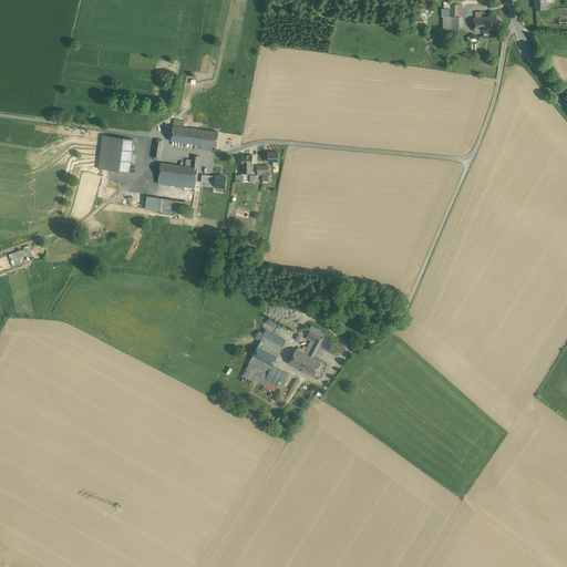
[(535,0),(536,10),(546,10),(545,0),(535,0)]
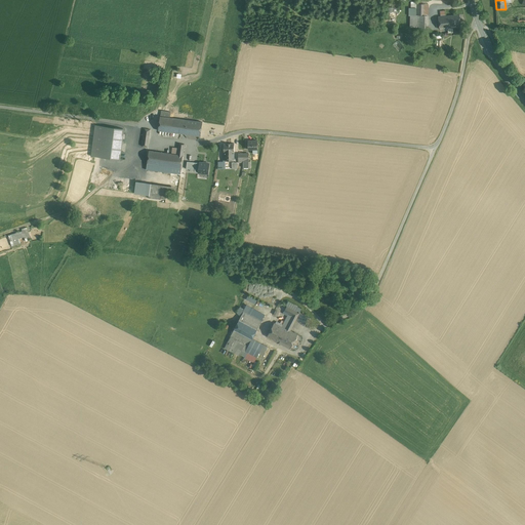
[(459,14),(448,16),(449,28),(460,27),(459,14)]
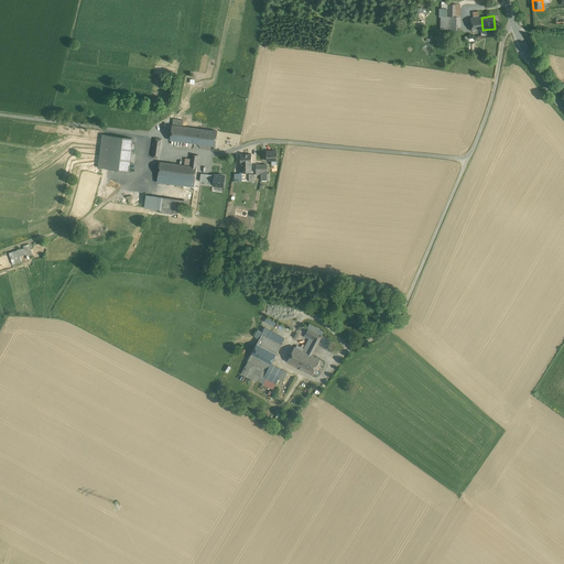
[(455,17),(449,17),(449,30),(459,30),(459,17),(455,17)]
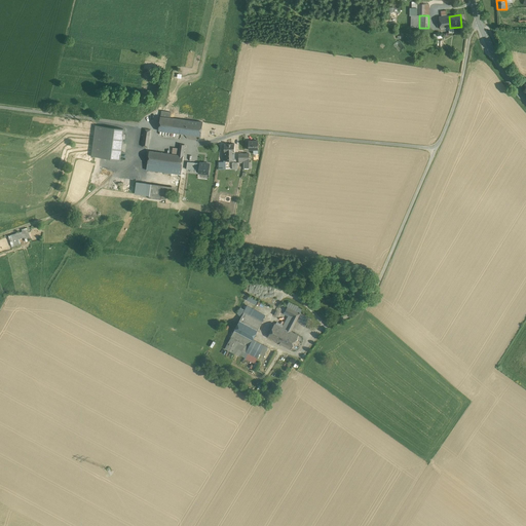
[(449,16),(439,16),(441,29),(450,28),(449,16)]
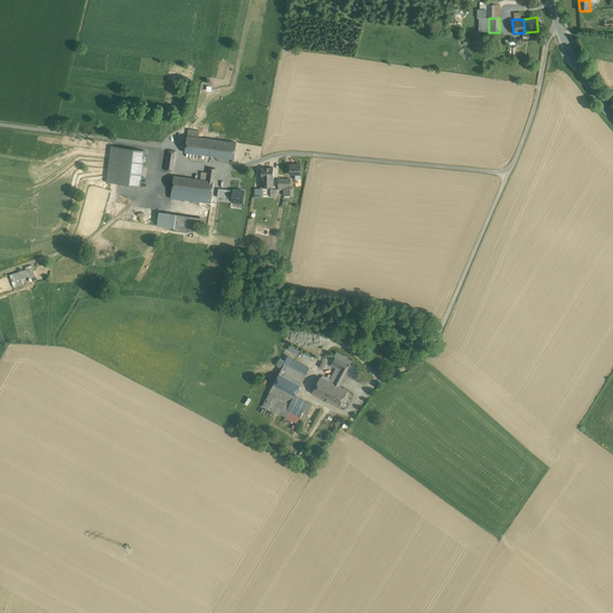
[(188,83),(184,98),(183,97),(180,110),(187,111),(193,84),(188,83)]
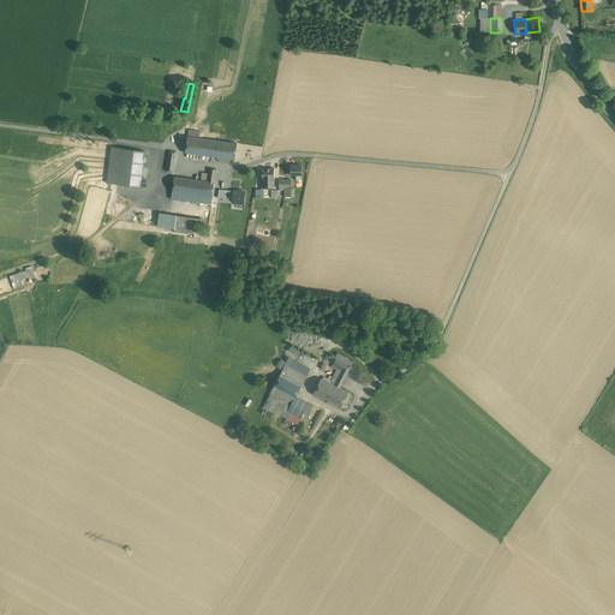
[(201,131),(189,130),(185,153),(216,157),(219,141),(199,138),(201,131)]
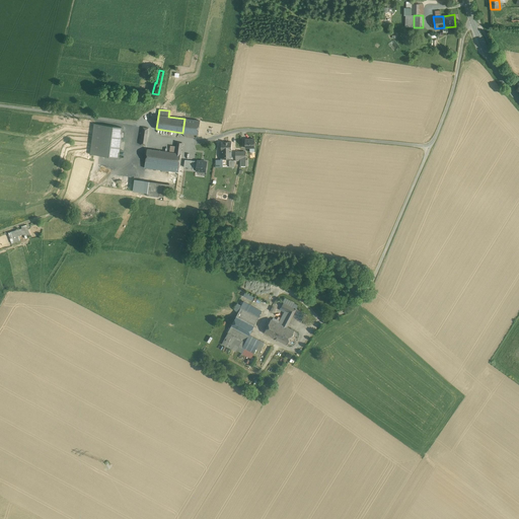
[(200,121),(184,119),(182,133),(199,134),(200,121)]
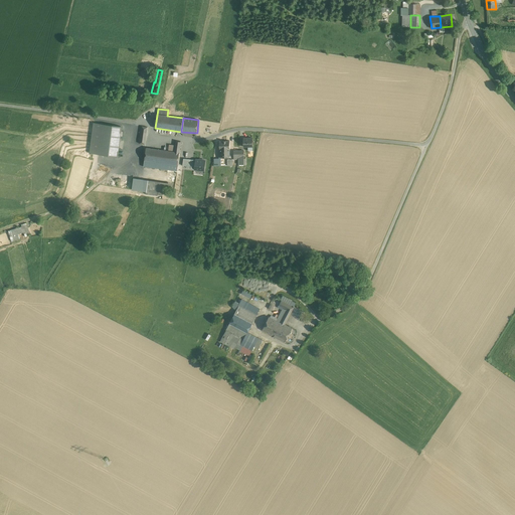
[(121,127),(94,123),(89,153),(117,156),(121,127)]
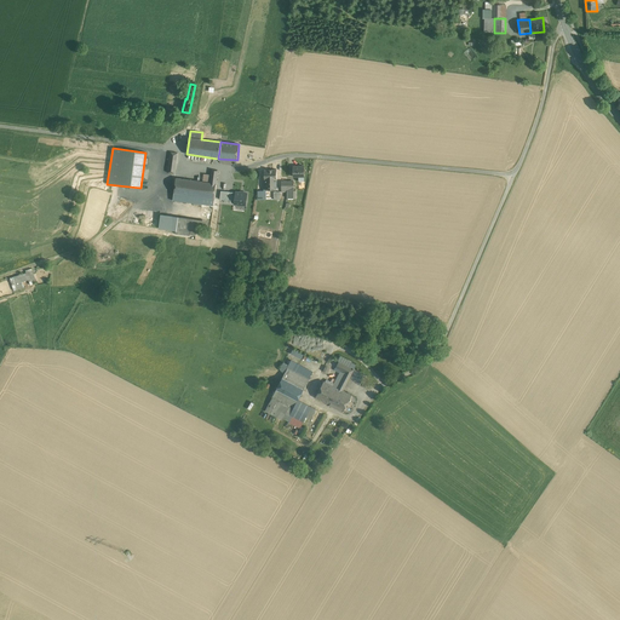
[(178,153),(170,151),(167,172),(174,173),(178,153)]
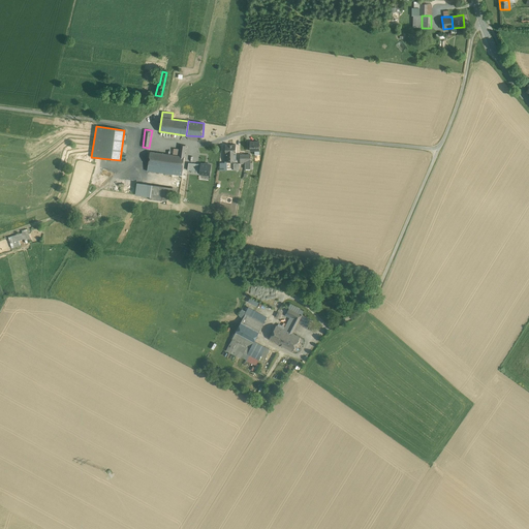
[(259,142),(250,142),(250,151),(255,151),(255,155),(259,154),(259,151),(260,151),(259,142)]
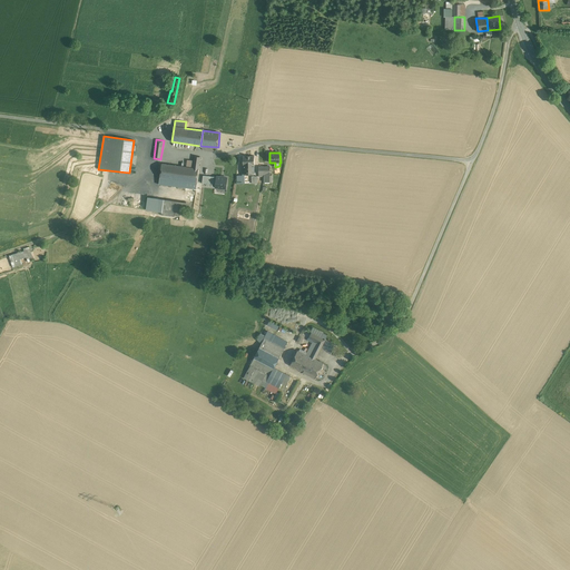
[(254,156),(243,156),(243,167),(243,174),(246,174),(246,173),(253,172),(253,165),(255,165),(254,156)]
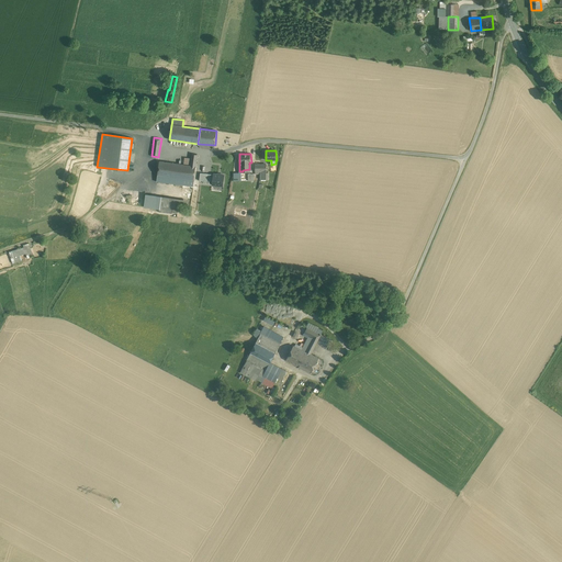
[(191,165),(159,161),(158,172),(157,181),(183,184),(184,178),(194,179),(197,166),(191,165)]
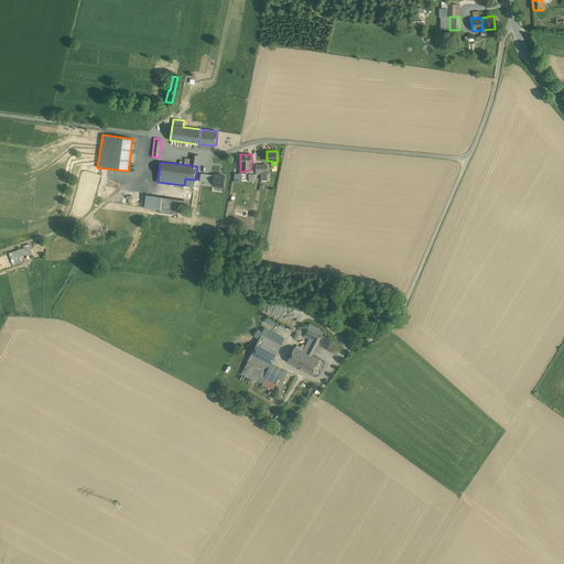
[(190,201),(162,196),(160,212),(173,214),(173,212),(179,214),(180,208),(188,209),(190,201)]
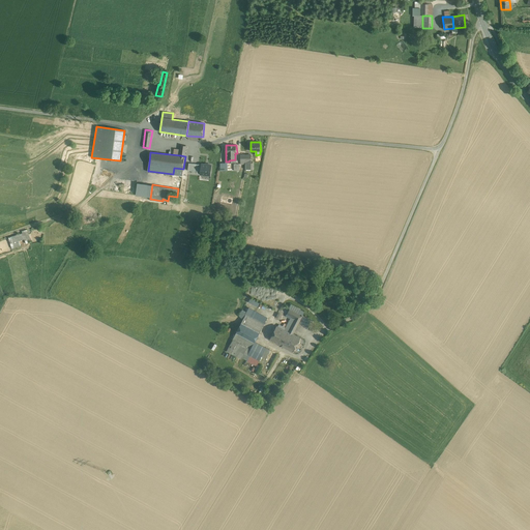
[(8,236),(11,247),(21,244),(19,240),(24,238),(25,241),(30,240),(28,231),(8,236)]
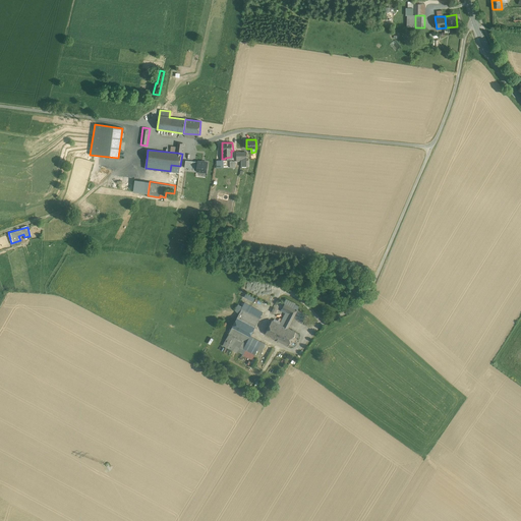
[(253,302),(255,297),(245,293),(243,297),(253,302)]
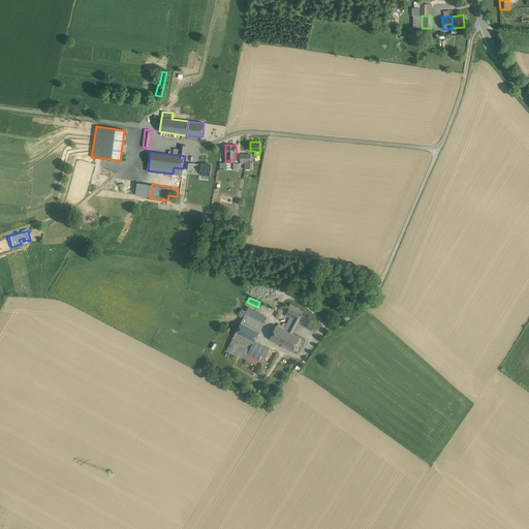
[(244,317),(261,328),(267,317),(248,308),(244,317)]
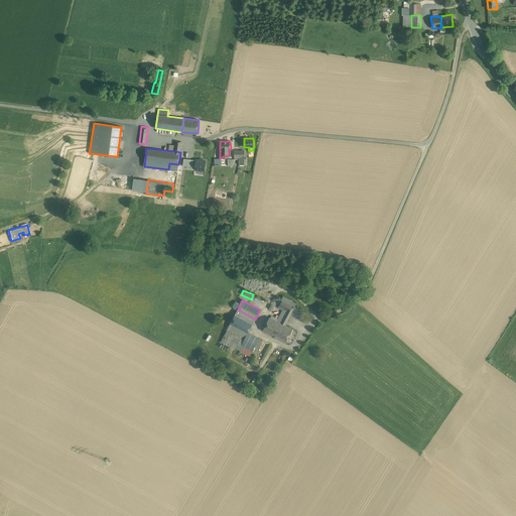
[(290,306),(282,301),(279,306),(284,308),(277,321),(283,325),(285,326),(291,314),(294,307),(290,306)]
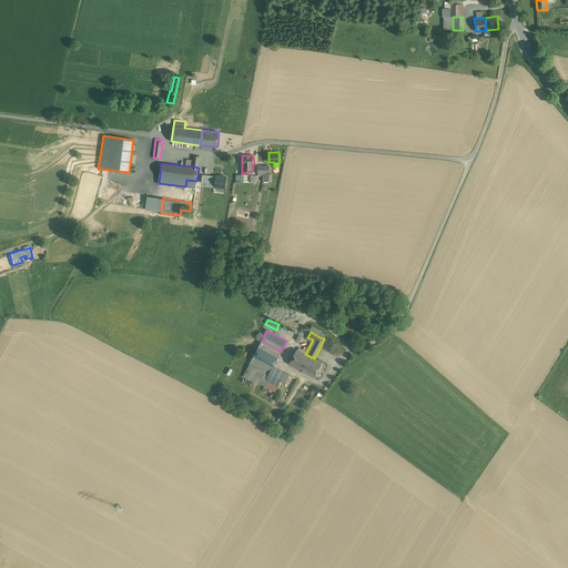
[(259,346),(279,356),(281,352),(262,341),(259,346)]
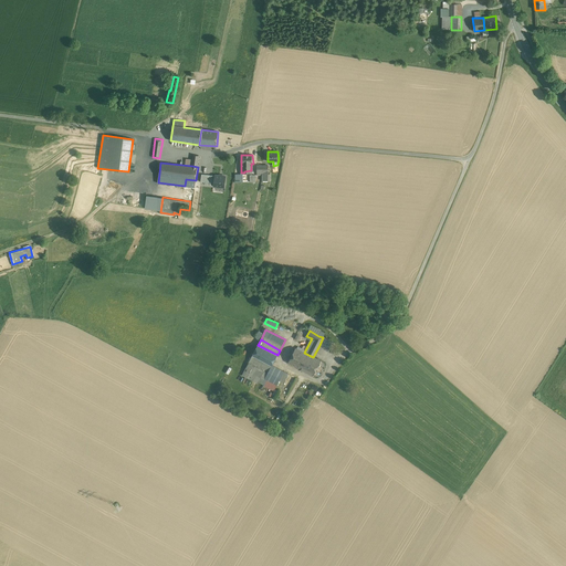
[(333,343),(326,339),(323,347),(329,349),(333,343)]
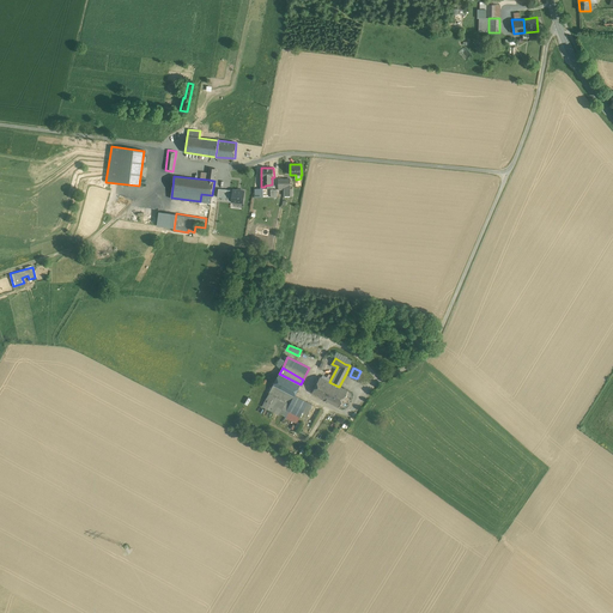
[(301,384),(279,374),(272,387),(293,398),(295,396),(301,384)]
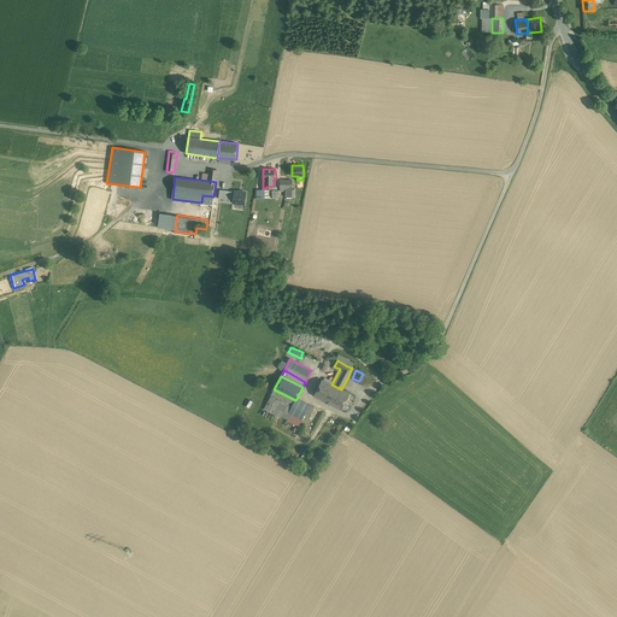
[(331,385),(322,380),(315,395),(330,404),(339,388),(331,385)]
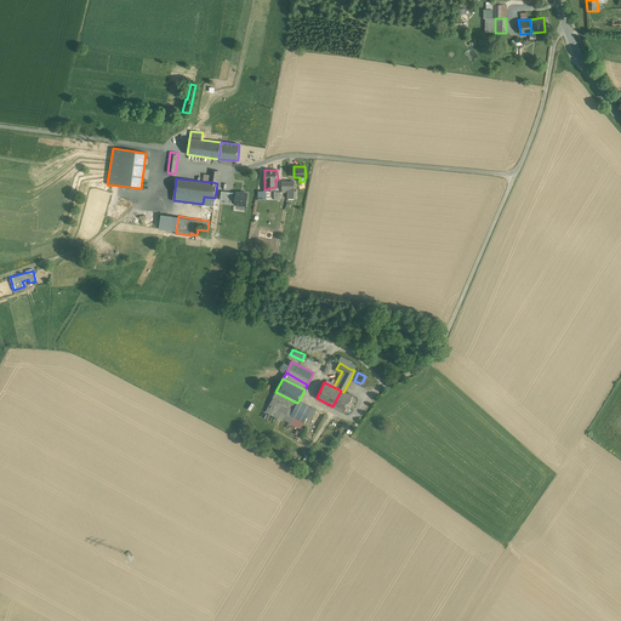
[(343,392),(341,391),(332,406),(343,412),(352,397),(343,392)]
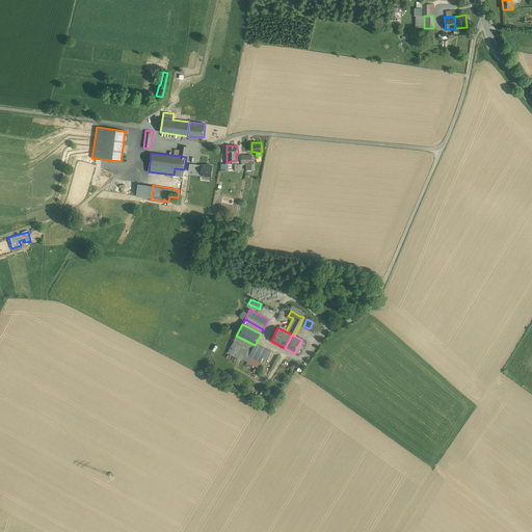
[(255,345),(236,336),(234,341),(253,350),(255,345)]
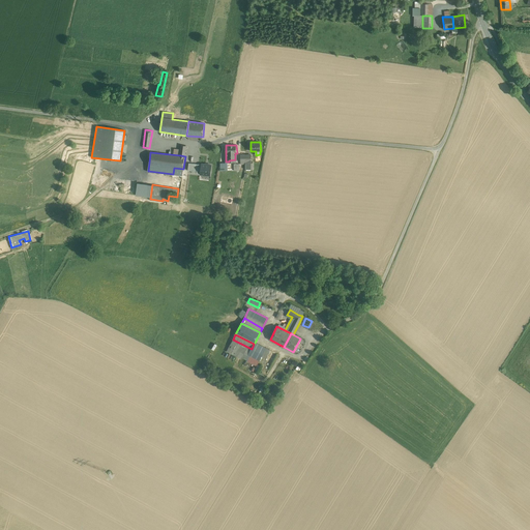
[(252,349),(233,340),(227,351),(242,359),(242,358),(245,360),(252,349)]
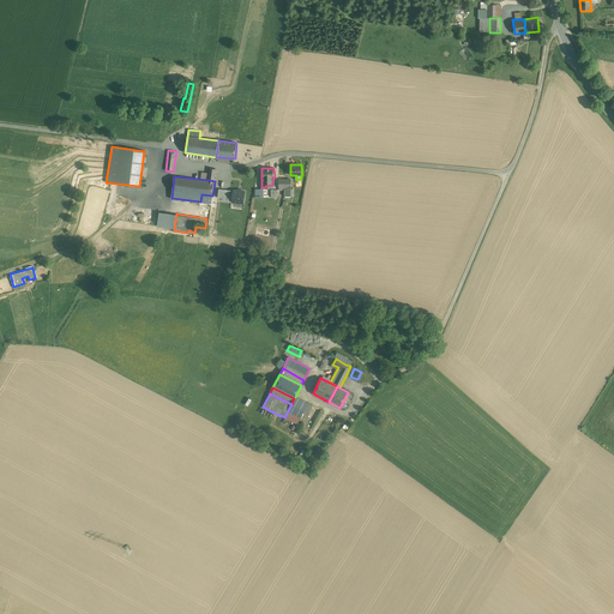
[(313,405),(295,397),(294,398),(292,404),(284,417),(298,423),(304,413),(308,415),(313,405)]
